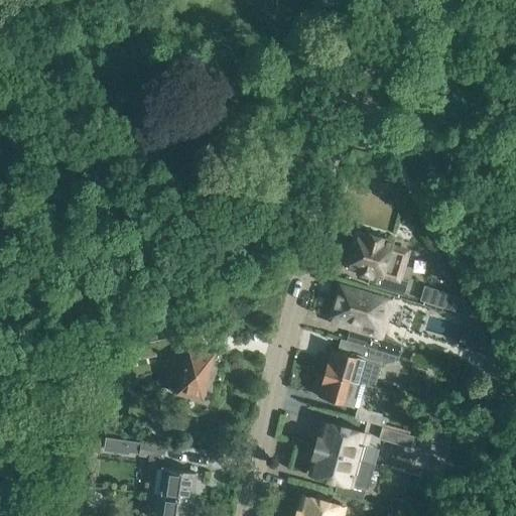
[(367,236),(364,235),(363,234),(359,232),(359,233),(358,233),(354,244),(356,244),(353,255),(351,255),(348,266),(349,266),(349,267),(353,269),(353,268),(358,269),(357,272),(371,276),(368,283),(403,293),(407,280),(399,278),(407,250),(391,245),(393,240),(368,233),(367,236)]
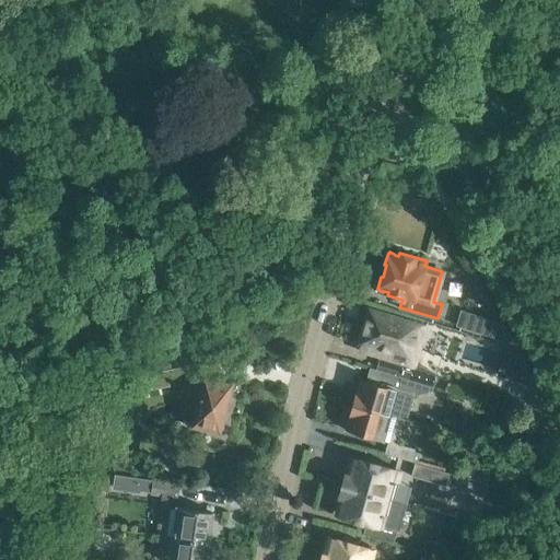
[(428,328),(400,319),(370,311),(358,349),(380,356),(376,369),(433,385),(438,373),(417,363),(428,328)]
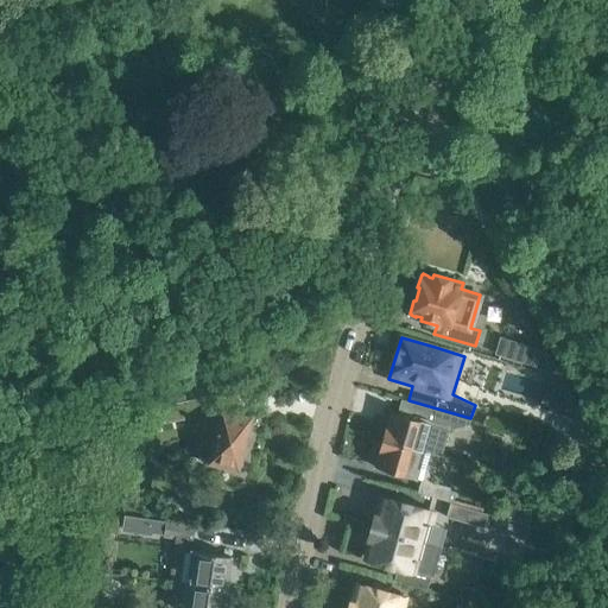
[(542,349),(529,344),(500,337),(496,353),(537,365),(542,349)]
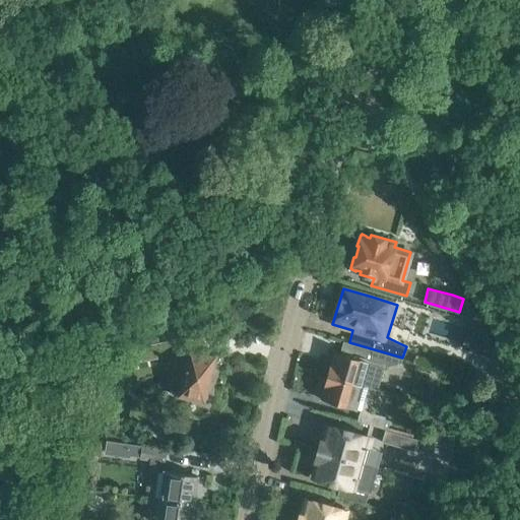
[(469,321),(460,348),(500,362),(479,324),(469,321)]
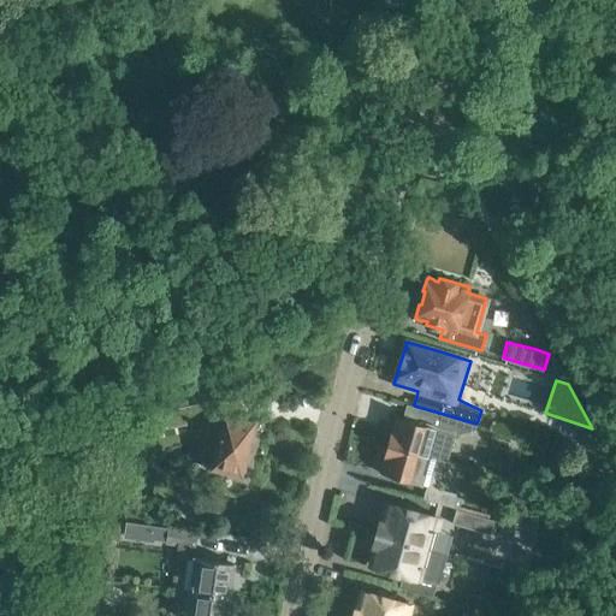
[(188,407),(161,413),(164,427),(203,420),(201,404),(188,407)]
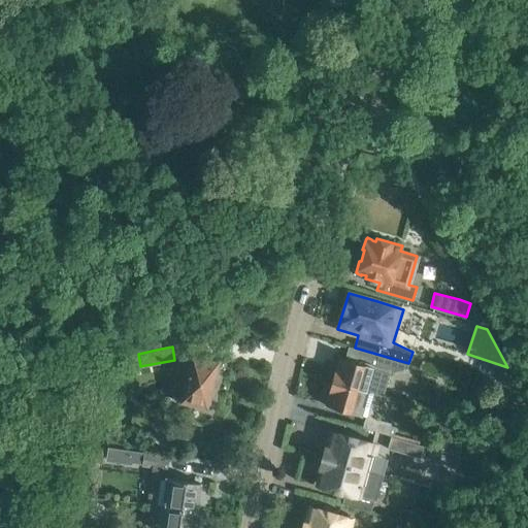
[(180,352),(177,366),(179,371),(188,372),(180,401),(202,406),(207,402),(211,389),(215,384),(213,378),(219,360),(192,354),(192,355),(180,352)]
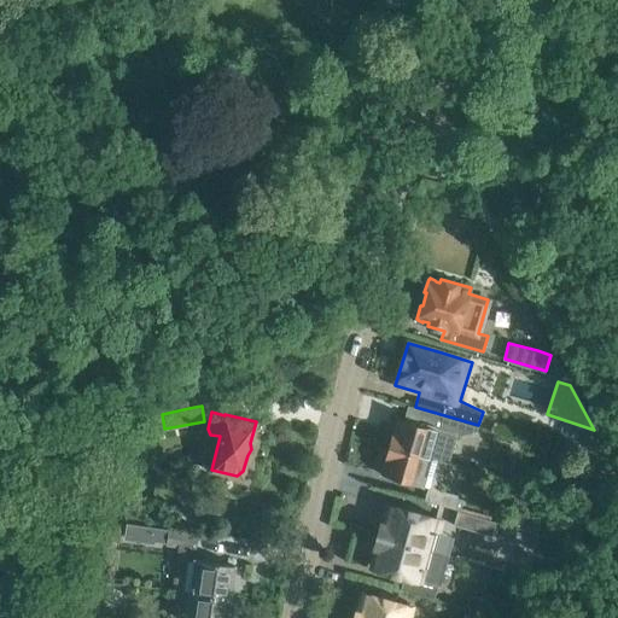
[(388,445),(436,460),(448,462),(455,435),(397,418),(394,427),(392,426),(388,445)]
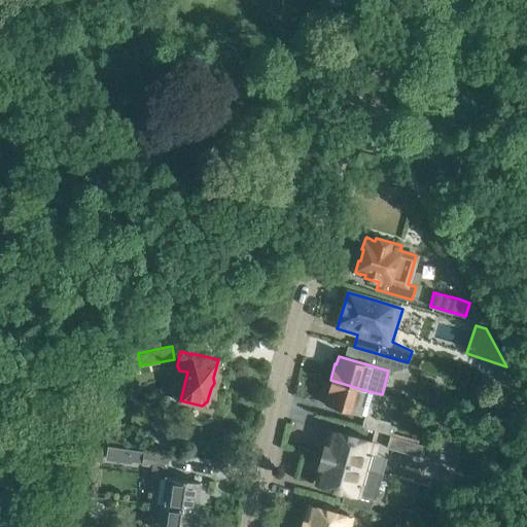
[(324,403),(362,415),(364,406),(367,407),(372,392),(330,380),(325,395),(327,395),(324,403)]
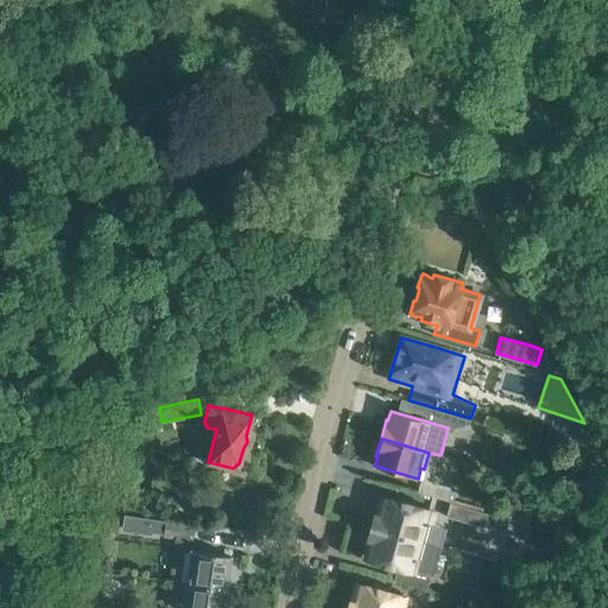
[(450,487),(422,479),(418,493),(447,501),(450,487)]
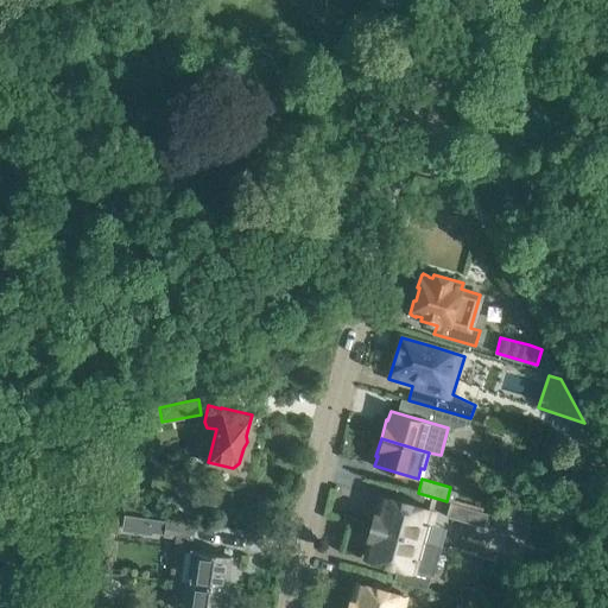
[(374,512),(371,526),(419,539),(428,510),(413,506),(415,505),(398,500),(398,501),(384,498),(379,513),(374,512)]
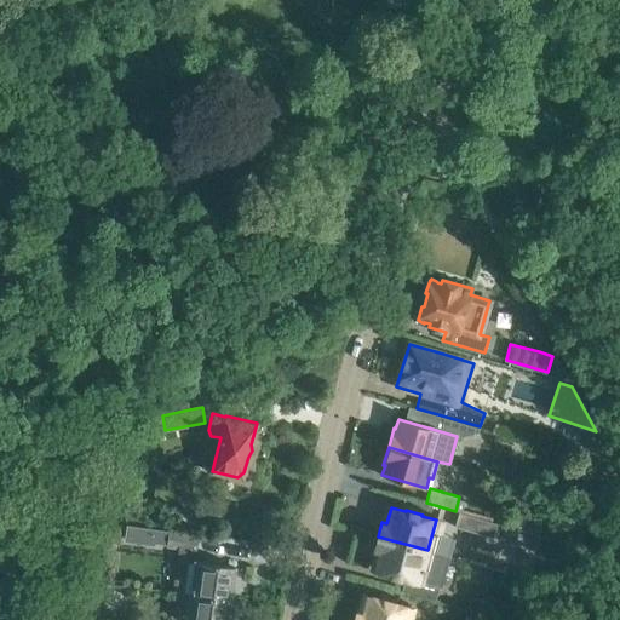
[(497,523),(458,512),(454,527),(493,537),(497,523)]
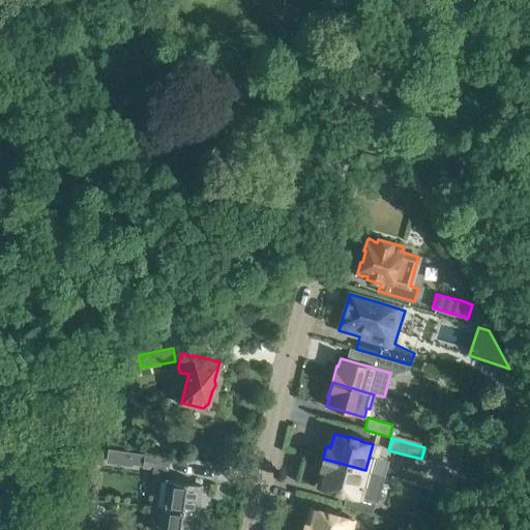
[(145,453),(143,469),(151,470),(146,505),(164,507),(198,512),(198,509),(200,506),(201,501),(200,498),(202,484),(167,478),(169,467),(170,458),(145,453)]
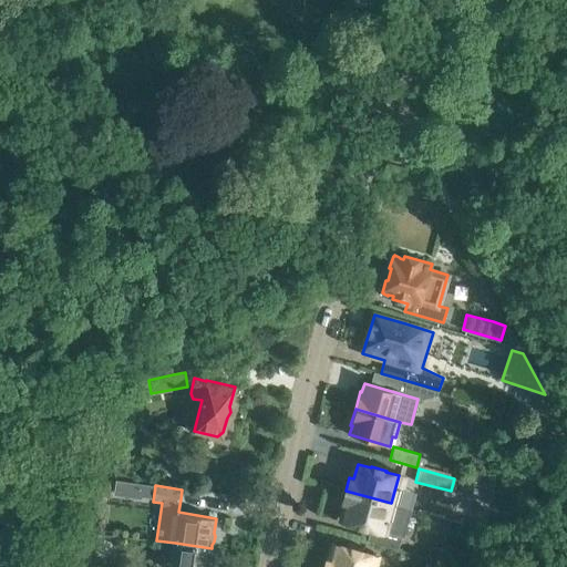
[(346,491),(342,503),(347,504),(342,519),(356,523),(354,525),(370,528),(370,527),(373,528),(369,542),(398,549),(401,536),(403,537),(411,509),(391,503),(346,491)]
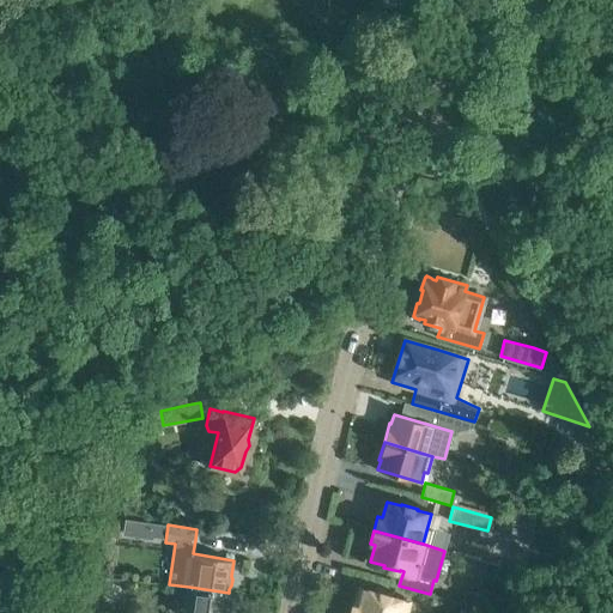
[(228,612),(228,610),(226,606),(229,593),(189,587),(184,612),(228,612)]
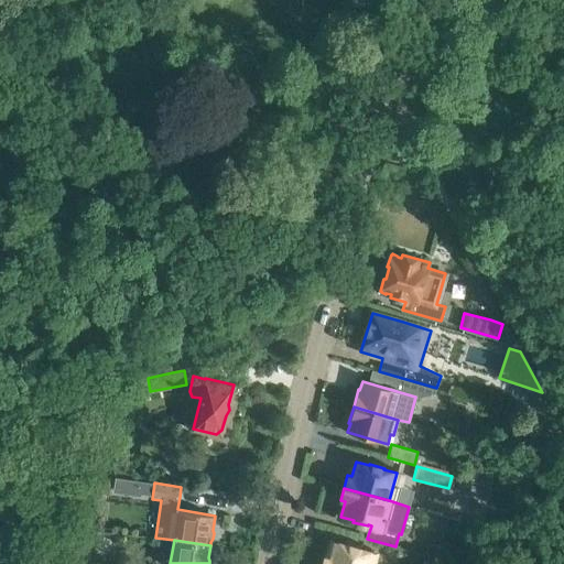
[(325,556),(323,563),(370,563),(375,554),(361,550),(361,549),(347,545),(347,546),(334,542),(329,557),(325,556)]
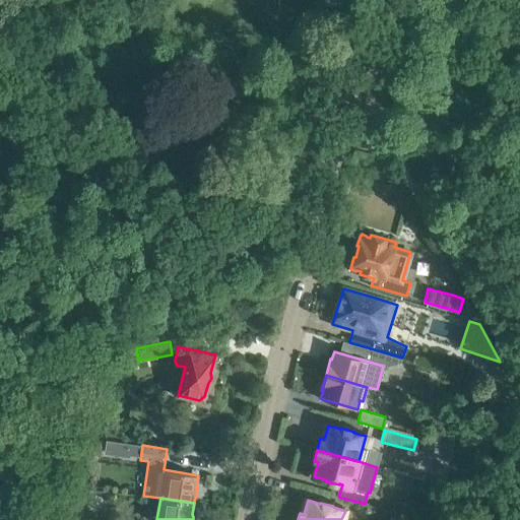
[(394,501),(391,512),(402,514),(405,504),(394,501)]
